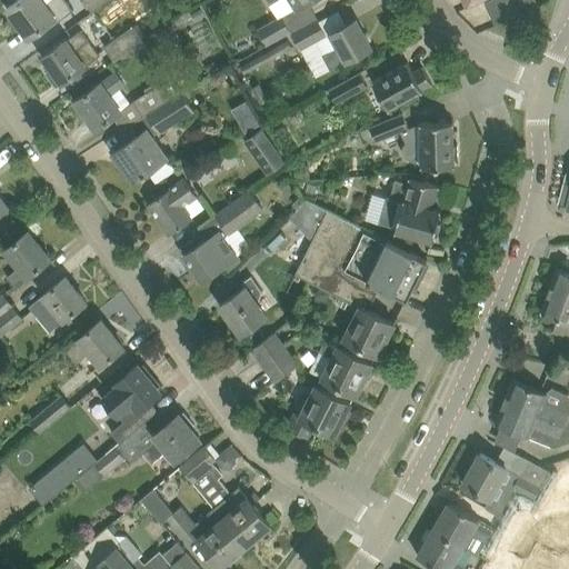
[(18,0),(8,8),(30,38),(51,22),(53,26),(73,10),(66,0),(18,0)]
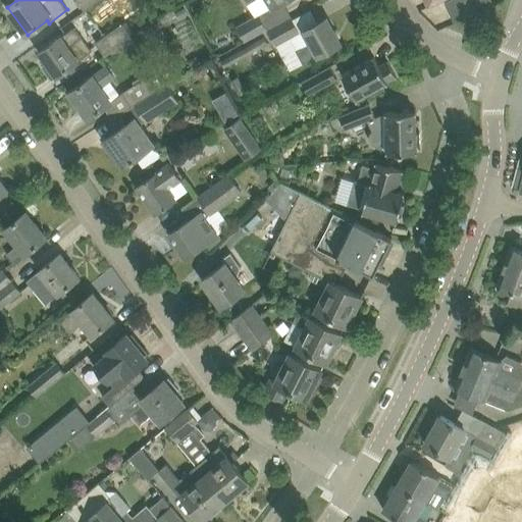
[(76,0),(85,10),(99,0),(76,0)]
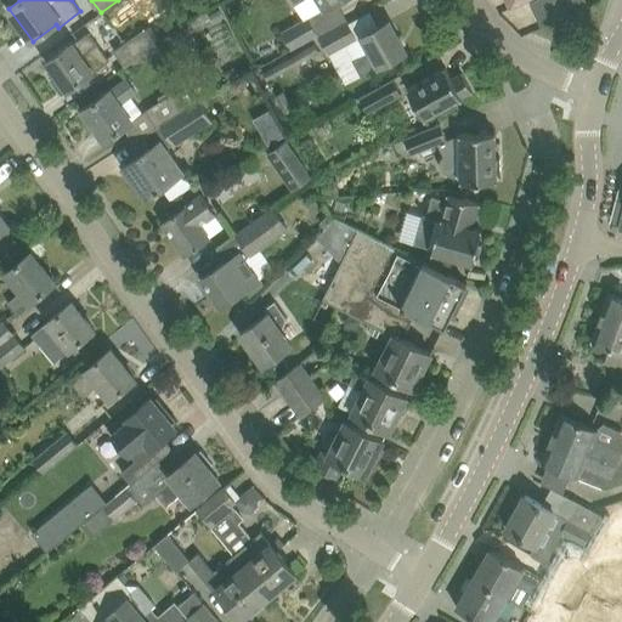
[(340,0),(292,0),(297,7),(307,0),(318,0),(326,10),(340,0)]
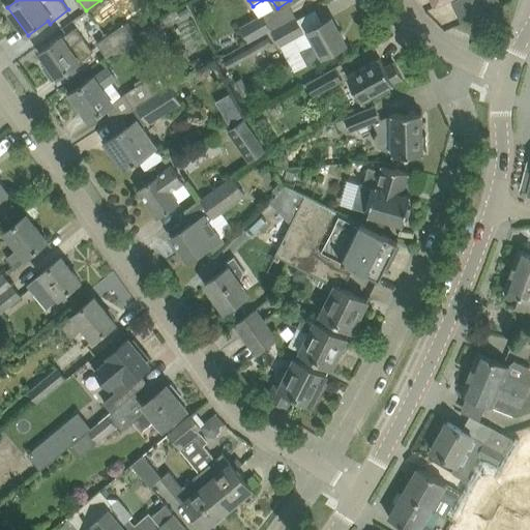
[(464,0),(473,18),(487,11),(480,0),(464,0)]
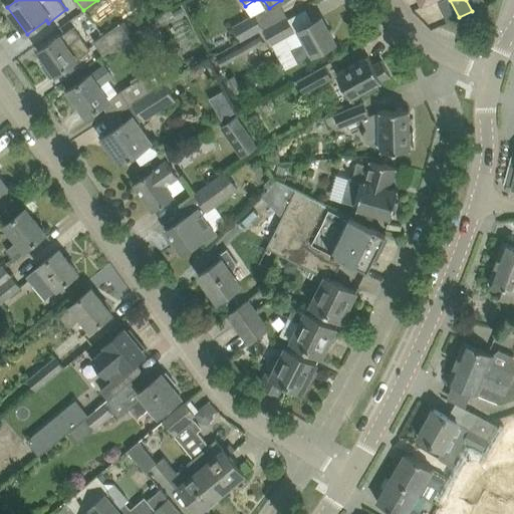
[(255,14),(233,26),(242,41),(263,29),(255,14)]
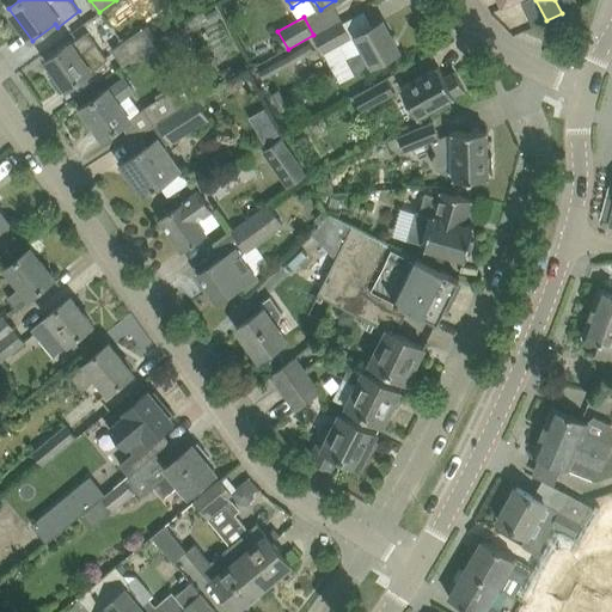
[(313,35),(323,54),(352,38),(342,19),(313,35)]
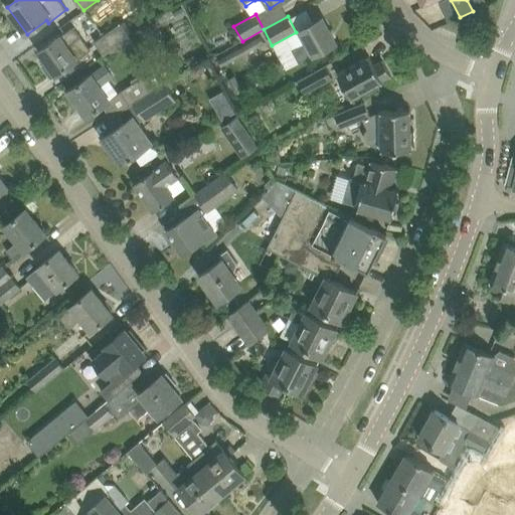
[(314,55),(337,43),(323,17),(300,30),(307,43),(293,51),(300,63),(314,55)]
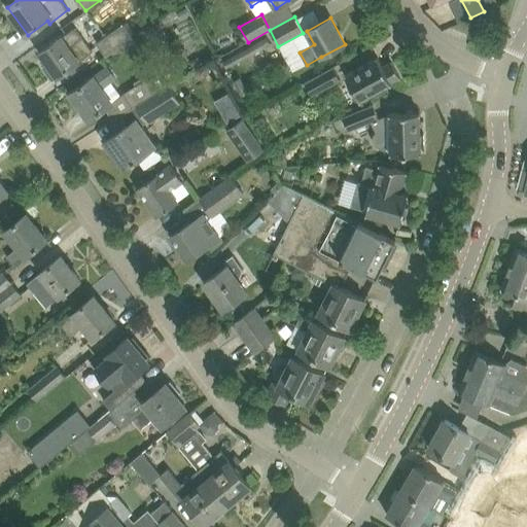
[(124,24),(97,43),(106,57),(133,37),(124,25),(124,24)]
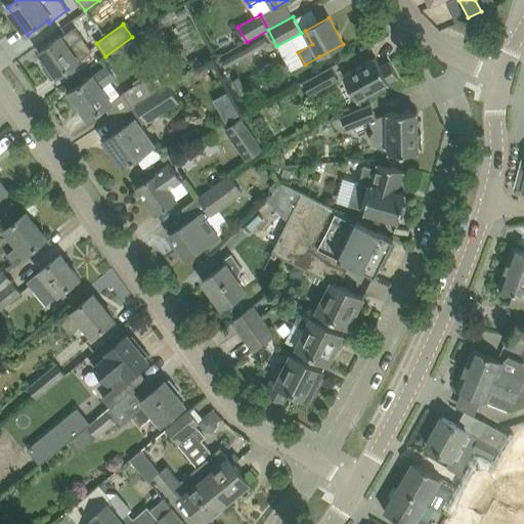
[(61,37),(40,52),(47,63),(43,67),(52,80),(92,51),(82,37),(76,28),(62,37),(61,37)]
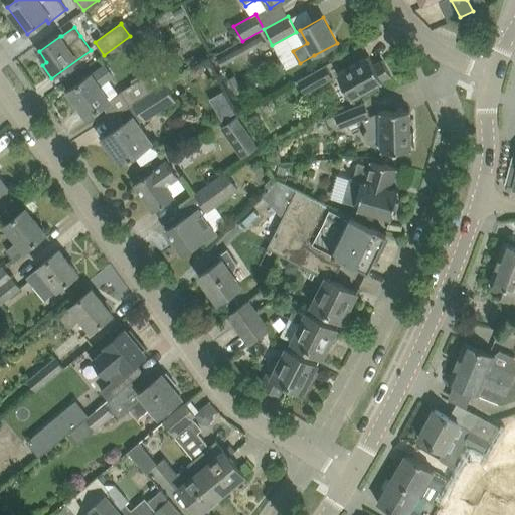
[(221,66),(265,42),(261,35),(218,59),(221,66)]
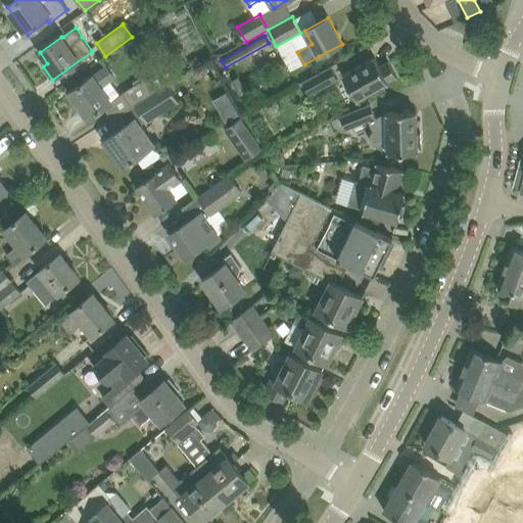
[(380,65),(375,56),(343,74),(358,99),(374,90),(376,93),(386,87),(384,84),(397,77),(388,61),(380,65)]
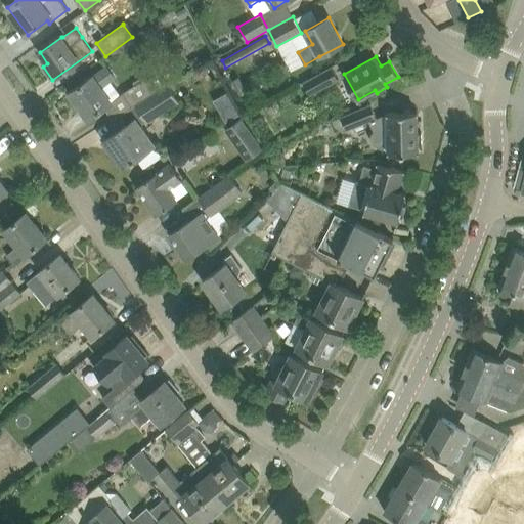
[(310,95),(340,79),(332,66),(303,82),(310,95)]
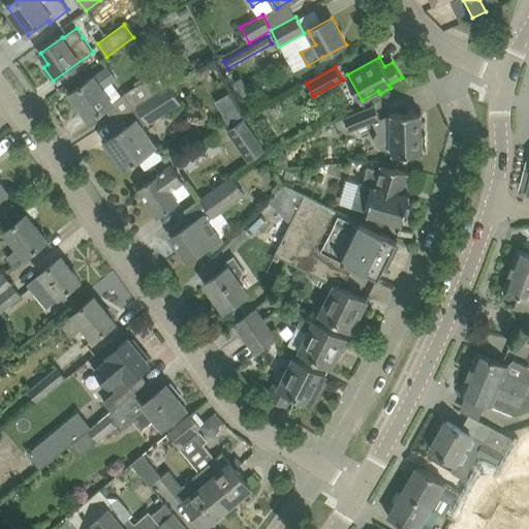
[(114,103),(113,102),(103,88),(117,79),(107,67),(94,76),(87,82),(69,94),(89,121),(105,109),(114,103)]
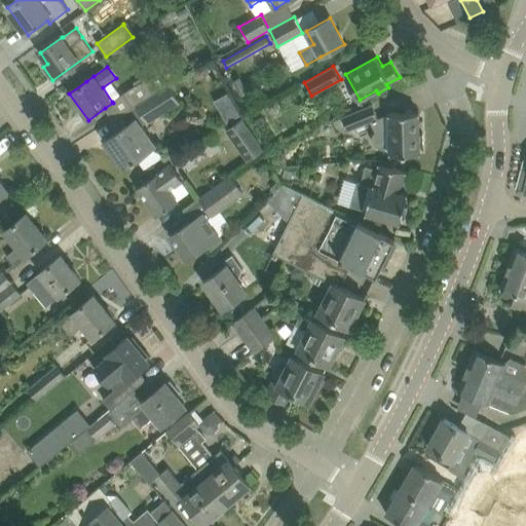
[(124,94),(134,107),(167,85),(167,84),(158,70),(148,77),(148,78),(124,94)]
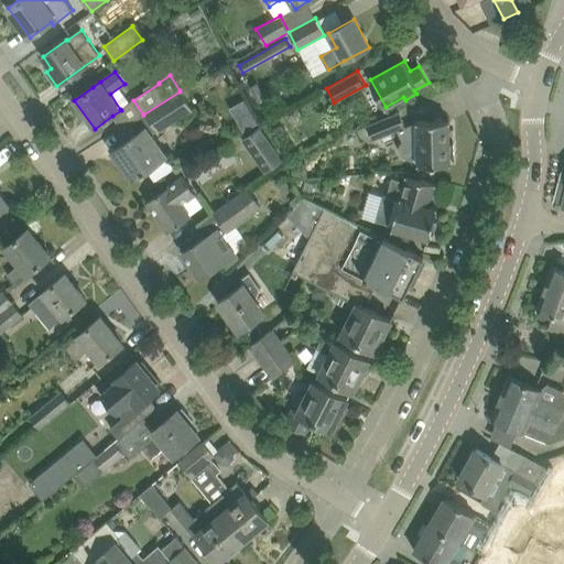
[(258,102),(266,99),(258,83),(250,87),(258,102)]
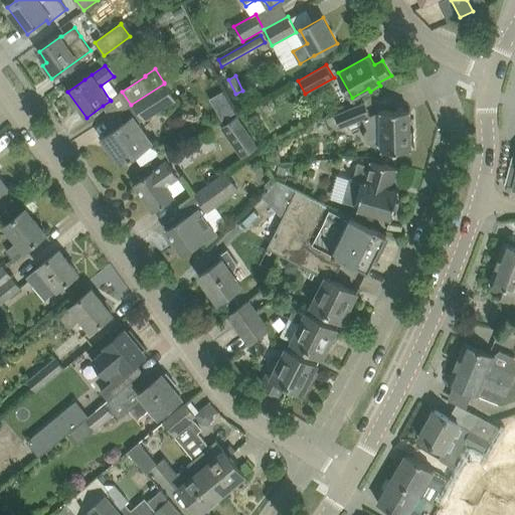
[(139,124),(153,115),(165,107),(175,101),(176,100),(165,82),(164,83),(164,82),(131,105),(124,109),(130,119),(118,127),(102,139),(121,165),(137,153),(143,149),(152,143),(139,124)]
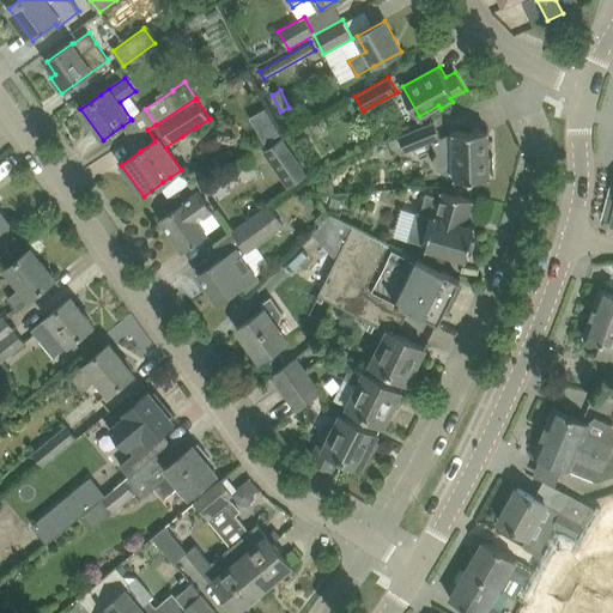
[(255,115),(267,139),(284,131),(272,105),(255,115)]
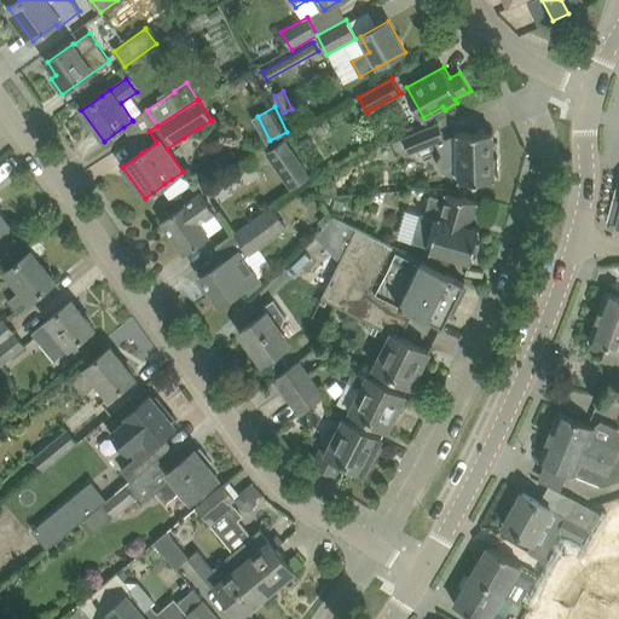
[(445,139),(439,122),(403,137),(410,154),(441,142),(446,151),(444,152),(443,154),(441,156),(440,157),(439,160),(439,162),(439,165),(439,166),(440,168),(441,171),(443,172),(444,173),(460,177),(460,180),(495,179),(495,173),(498,173),(498,158),(495,158),(493,132),(458,133),(445,139)]
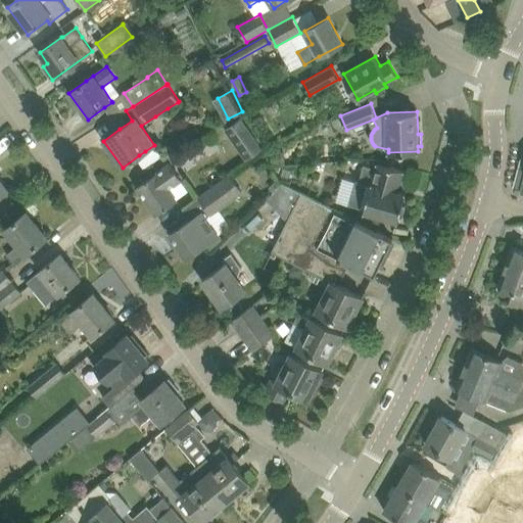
[(248,159),(262,149),(241,120),(227,129),(248,159)]
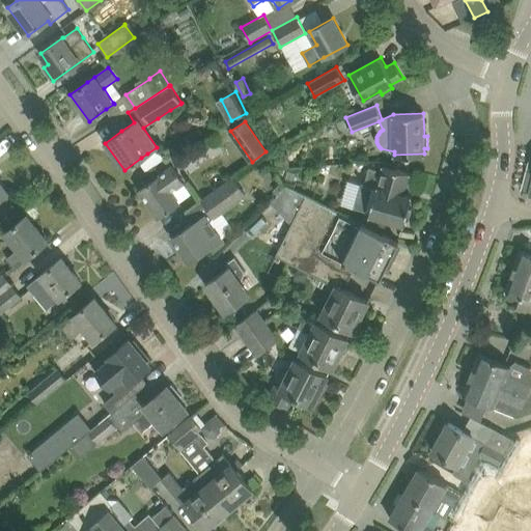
[(288,155),(275,156),(275,168),(288,167),(288,155)]
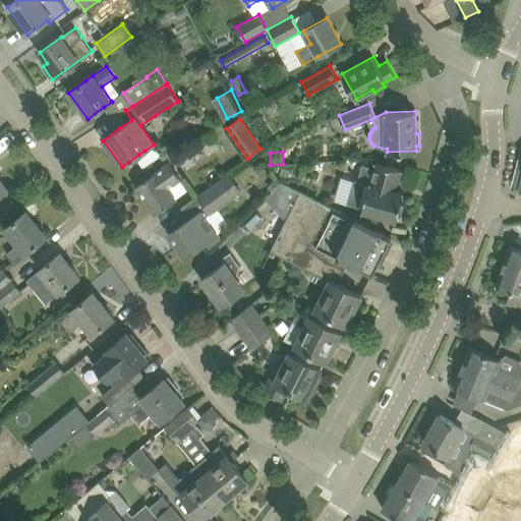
[(353,181),(347,204),(363,208),(362,212),(397,221),(398,217),(401,218),(405,206),(401,205),(404,192),(397,190),(402,171),(375,163),(373,169),(363,166),(358,183),(353,181)]
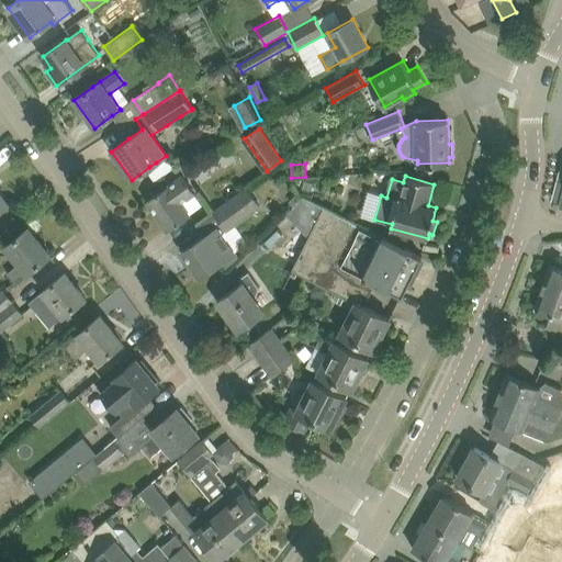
[(168,231),(190,215),(181,202),(194,192),(183,177),(169,186),(147,201),(168,231)]
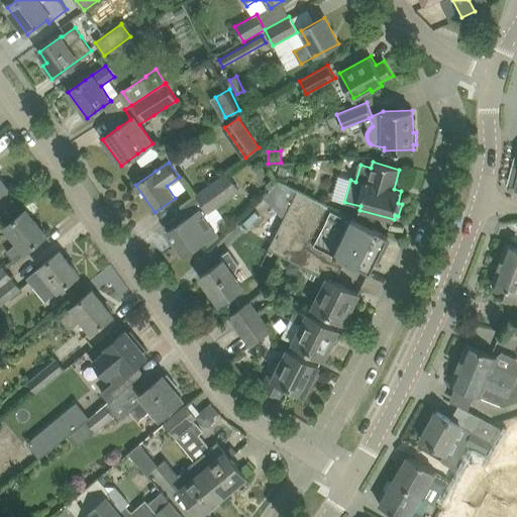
[(209,213),(240,190),(228,172),(195,195),(196,195),(208,212),(209,213)]
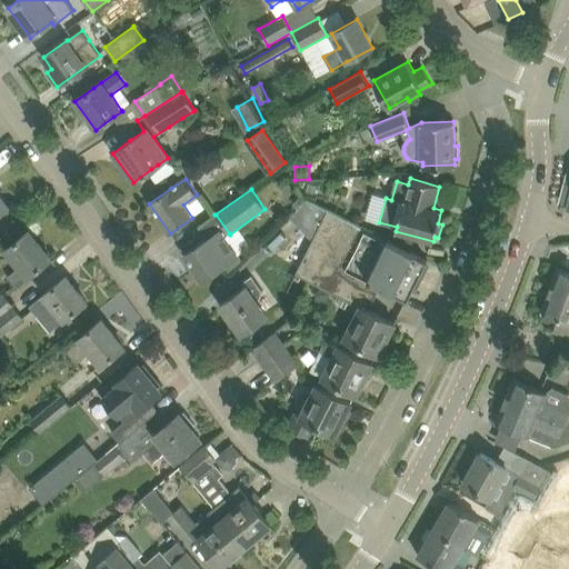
[(0,213),(9,206),(0,195),(0,213)]
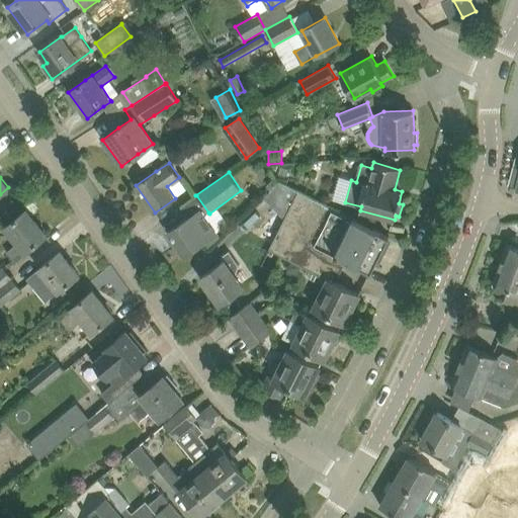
[(279,181),(264,197),(278,211),(284,218),(296,190),(279,181)]
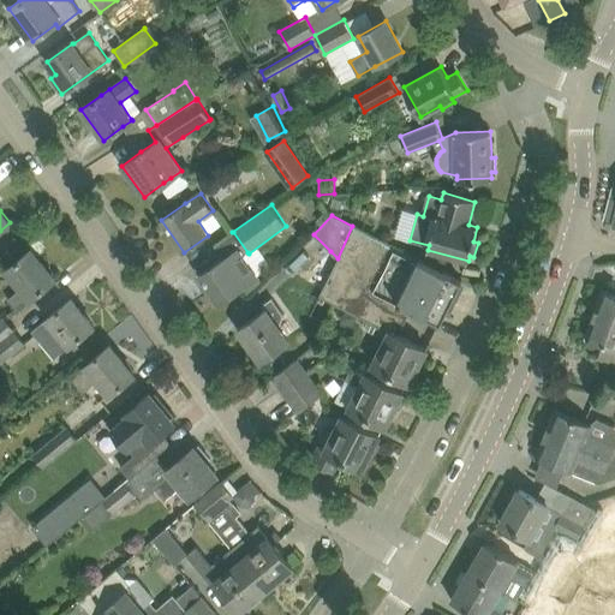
[(463,281),(352,226),(338,258),(339,260),(320,296),(356,315),(357,314),(389,330),(399,335),(411,310),(441,324),(461,284),(477,292),(479,287),(461,279),(461,280),(463,281)]
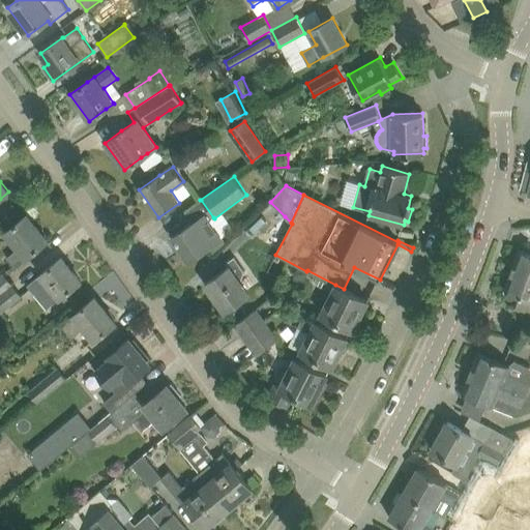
[(26,258),(32,254),(48,240),(27,214),(5,233),(19,248),(7,258),(15,267),(26,258)]
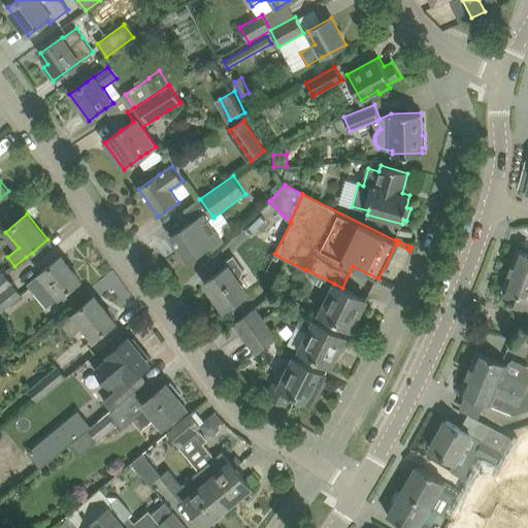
[(188,260),(209,246),(222,237),(205,213),(171,236),(188,260)]
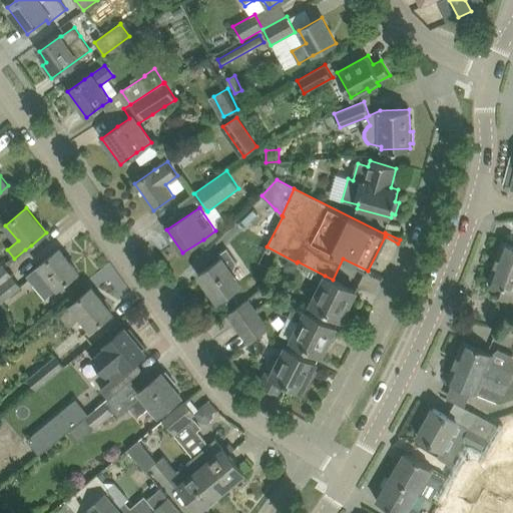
[(512,244),(503,241),(496,262),(512,268),(512,244)]
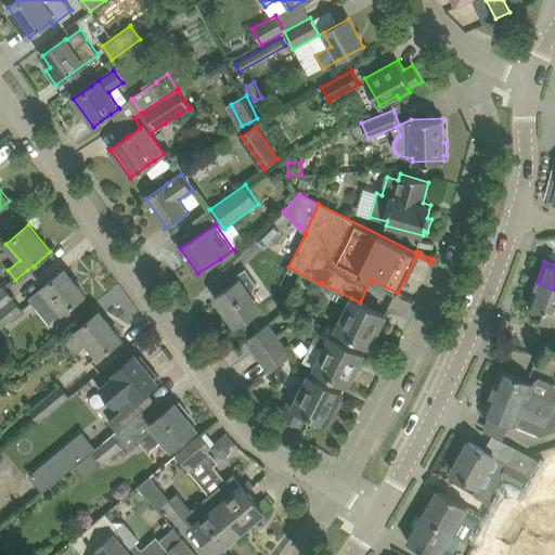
[(42,287),(29,299),(37,309),(49,323),(53,320),(66,309),(85,294),(64,269),(42,287)]
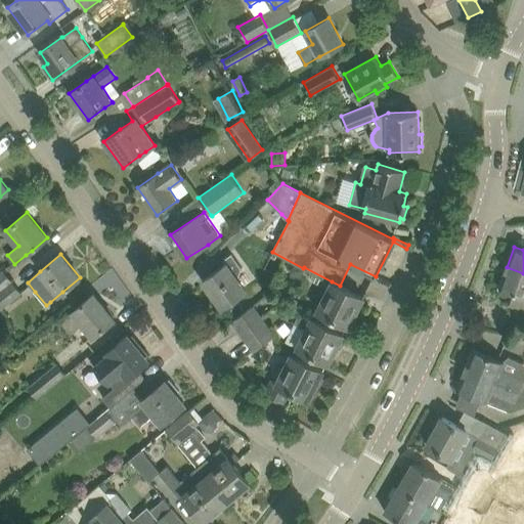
[(222,308),(246,291),(233,273),(242,268),(231,254),(224,260),(226,264),(203,280),(222,308)]
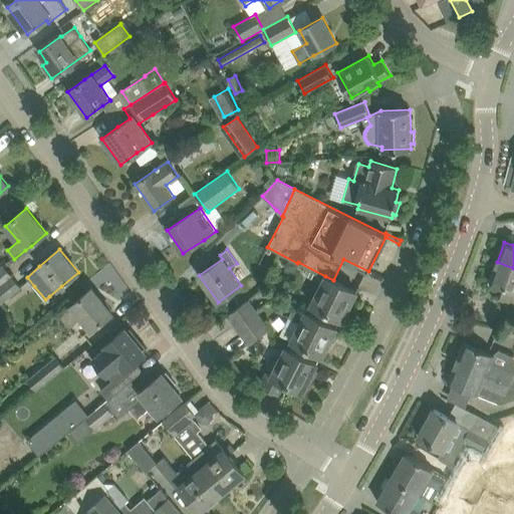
[(513,268),(497,262),(490,282),(504,287),(500,298),(513,302),(513,268)]
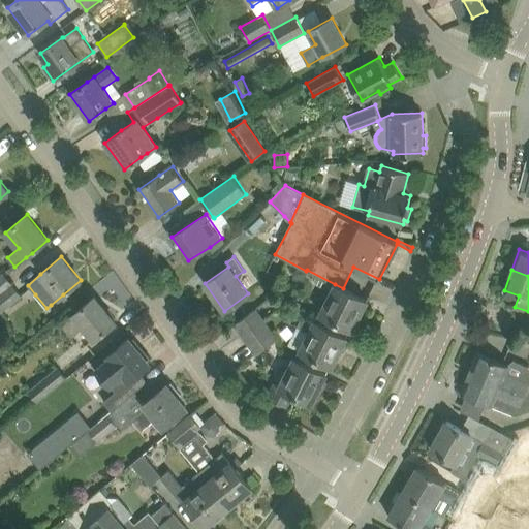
[(0,294),(12,284),(3,273),(0,275),(0,294)]
